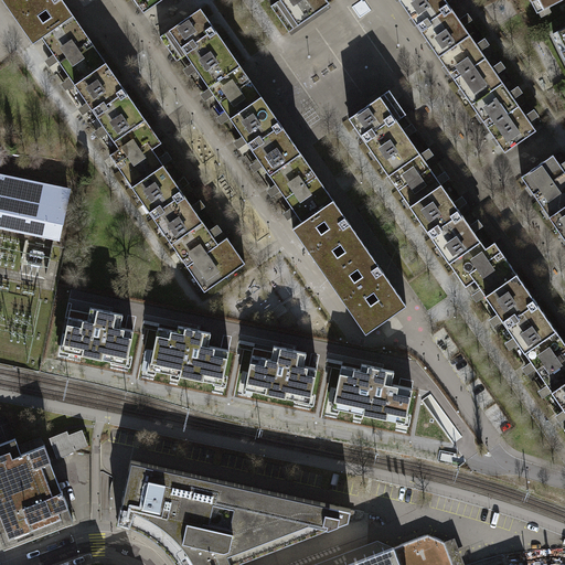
[(74,16),(62,0),(1,0),(33,44),(42,38),(74,16)]
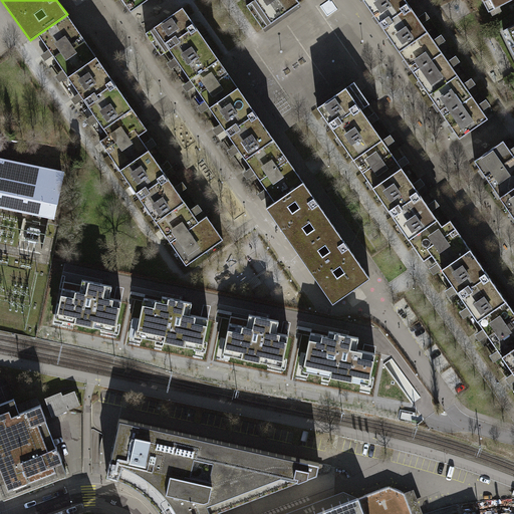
[(121,0),(131,12),(148,0),(121,0)]
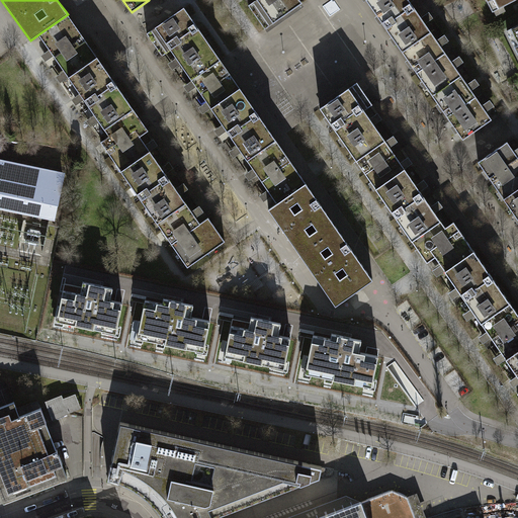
[(299,0),(256,0),(249,6),(265,29),(303,3),(299,0)]
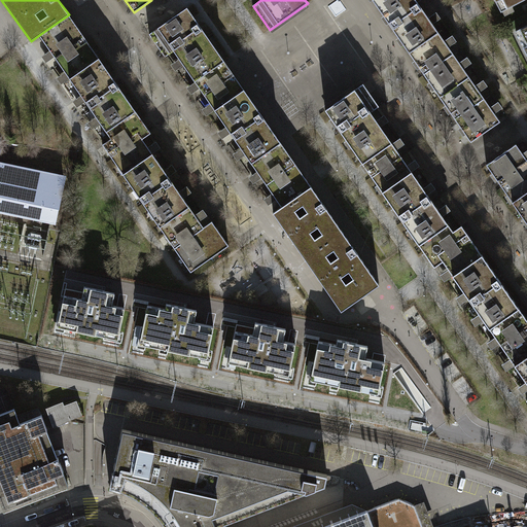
[(372,0),(378,8),(392,29),(409,54),(471,142),(500,121),(423,10),(415,0),(372,0)]
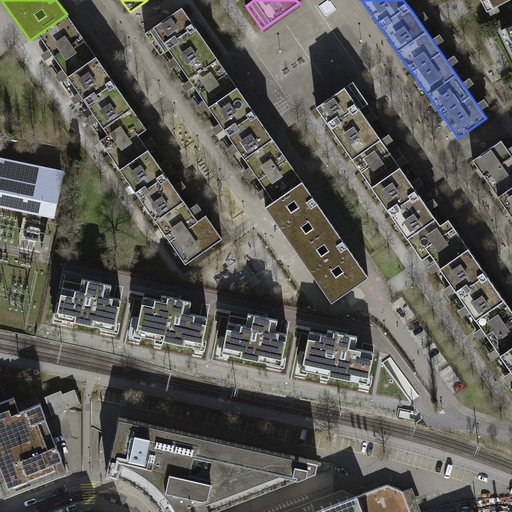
[(480,0),(487,12),(510,0),(480,0)]
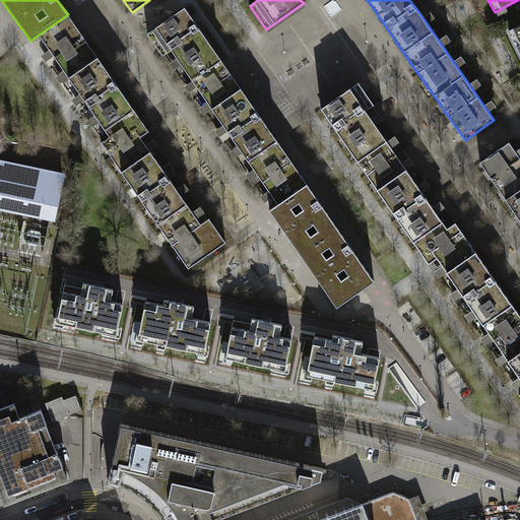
[(276,140),(185,8),(147,34),(163,56),(171,51),(273,196),(278,204),(269,210),(337,307),(353,295),(375,280),(303,177),(276,140)]
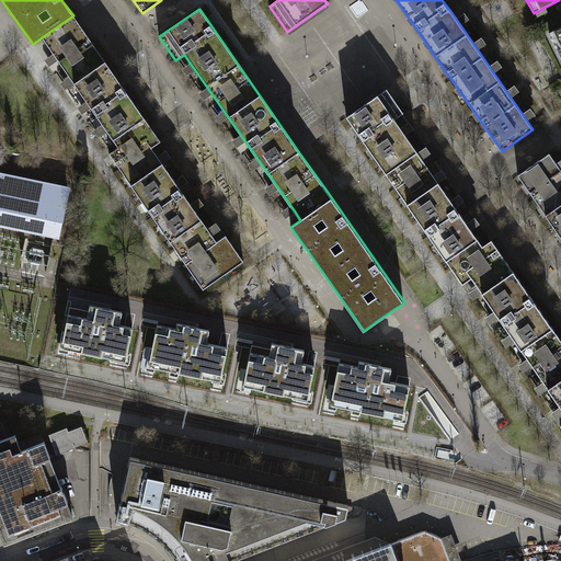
[(203,289),(243,261),(226,236),(217,241),(151,148),(161,141),(73,15),(42,37),(118,148),(109,153),(203,289)]
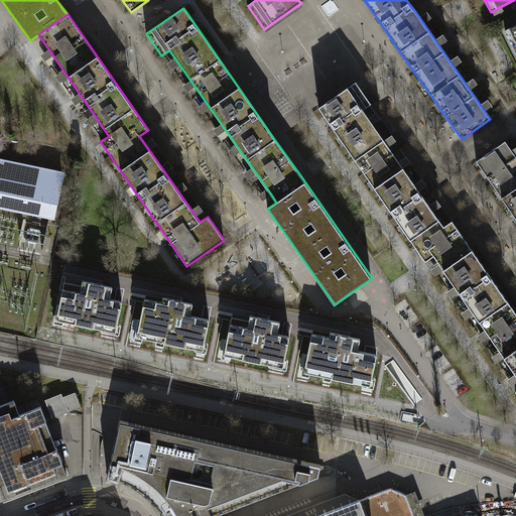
[(515,25),(505,31),(515,52),(515,25)]
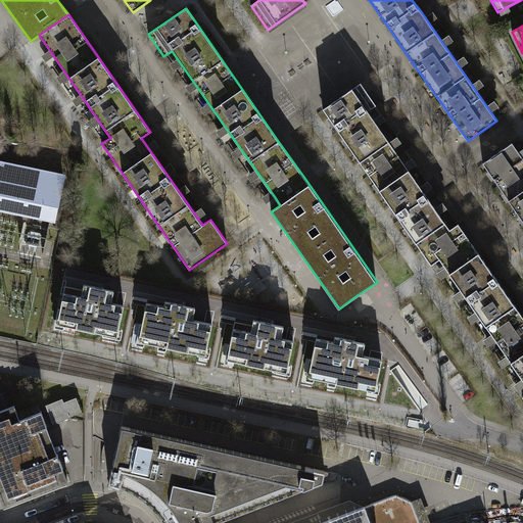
[(522,317),(473,245),(459,224),(449,230),(368,111),(376,106),(361,83),(323,109),(431,266),(439,259),(444,267),(522,379),(522,395),(522,396),(522,317)]
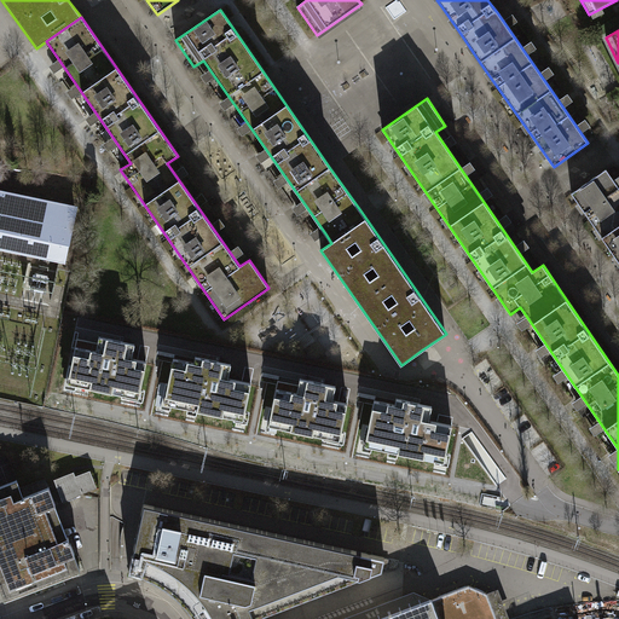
[(183,185),(191,179),(184,167),(175,173),(183,185)]
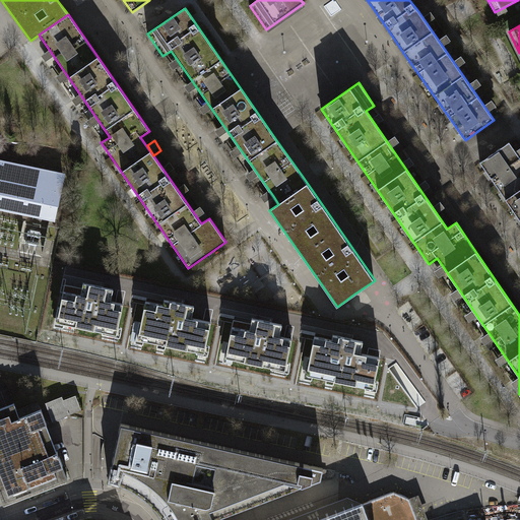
[(519,157),(509,142),(480,163),(519,219),(519,157)]
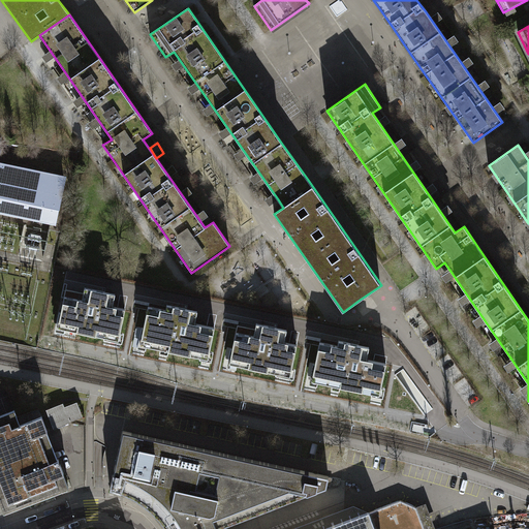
[(410,165),(416,174),(424,168),(417,160),(410,165)]
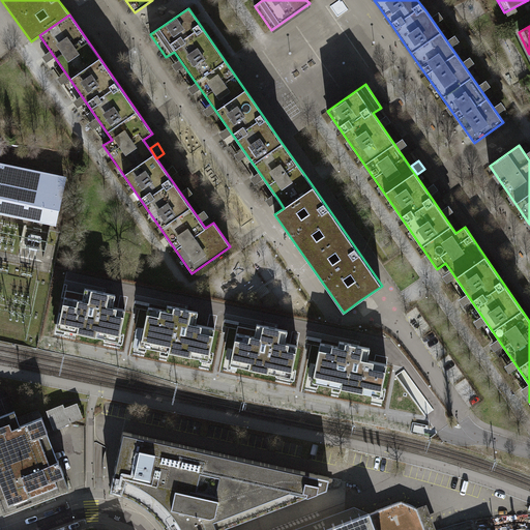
[(0,211),(42,221),(41,225),(49,227),(50,222),(55,223),(64,179),(0,165),(0,211)]
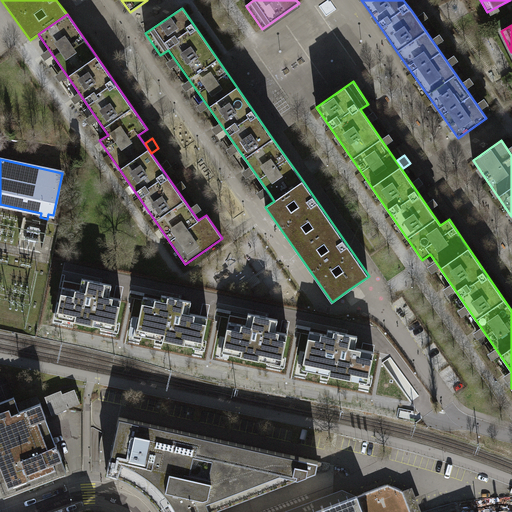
[(56,317),(115,329),(121,299),(109,296),(111,284),(65,275),(56,317)]
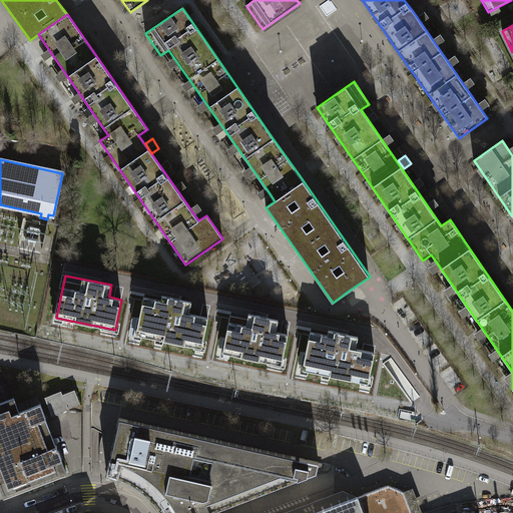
[(143,298),(135,335),(201,348),(208,318),(189,314),(191,302),(162,296),(161,301),(143,298)]
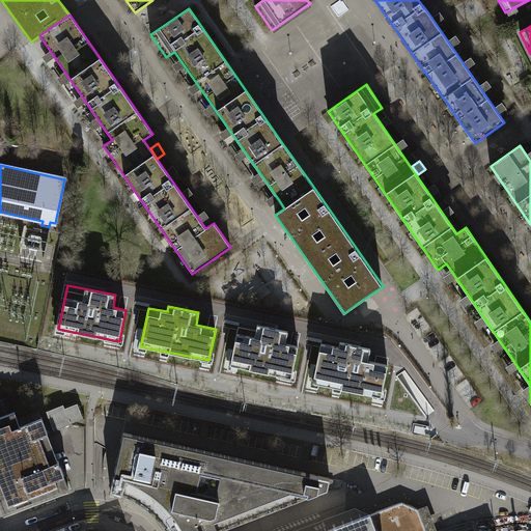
[(291,378),(298,346),(285,343),(288,331),(240,320),(230,365),(291,378)]
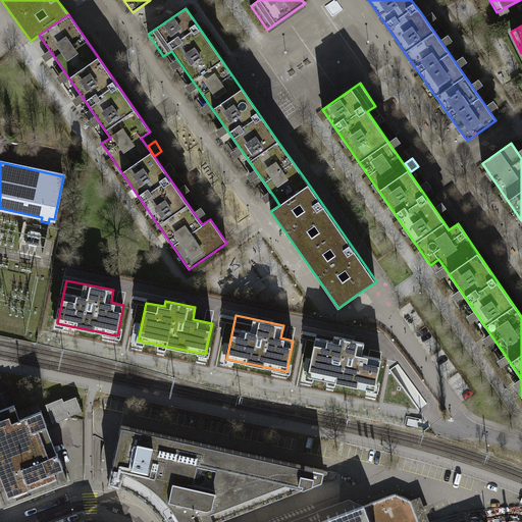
[(333,342),(316,337),(308,375),(374,389),(381,359),(362,355),(364,343),(334,336),(333,342)]
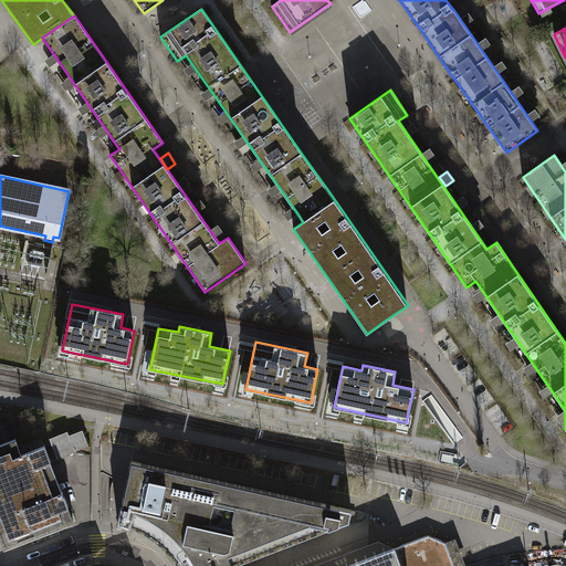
[(82,430),(69,436),(75,451),(88,446),(82,430)]
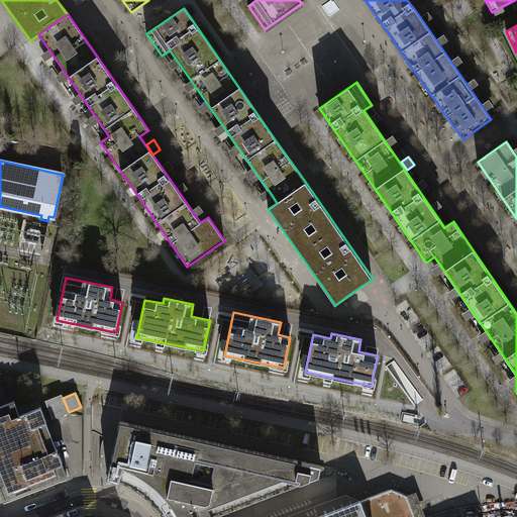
[(53,418),(69,412),(63,398),(62,394),(45,400),(53,418)]
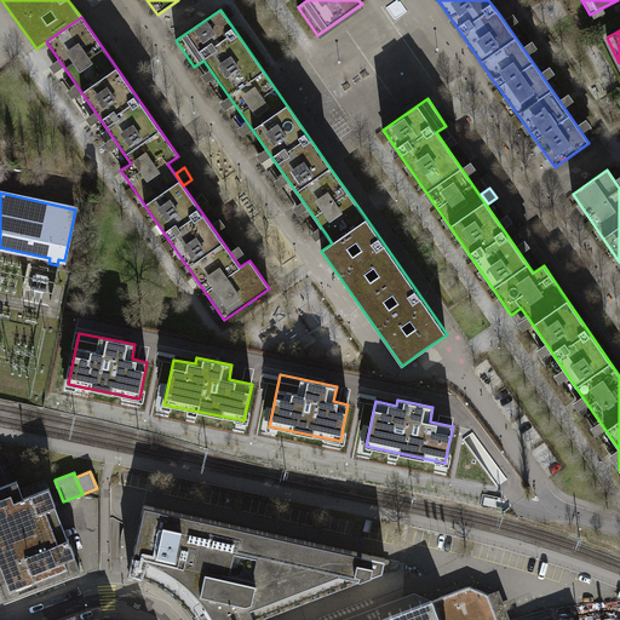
[(56,505),(49,487),(23,497),(17,481),(0,487),(0,589),(5,601),(80,572),(74,556),(75,556),(68,538),(67,538),(55,505),(56,505)]
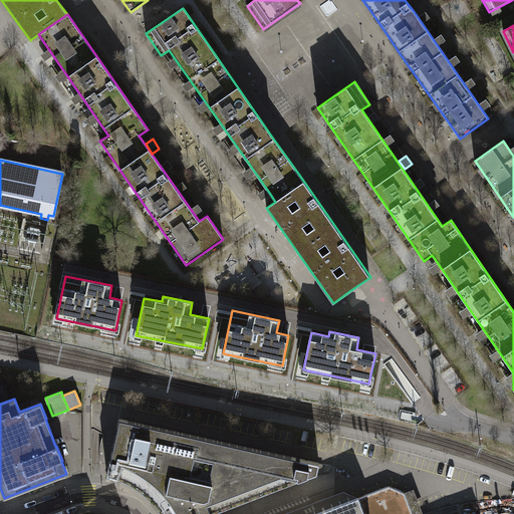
[(212,513),(317,473),(319,463),(119,419),(107,475),(120,479),(133,485),(143,493),(154,503),(161,513),(212,513)]
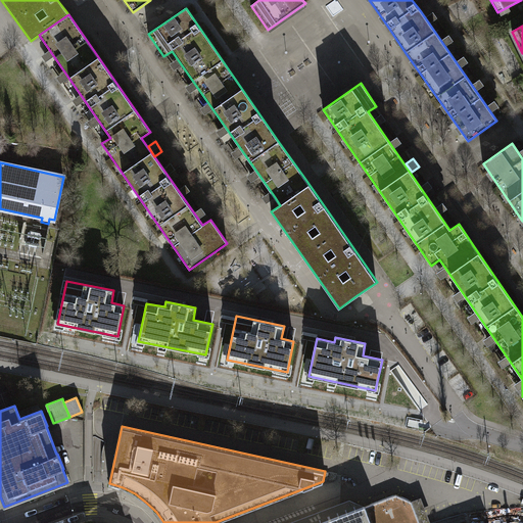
[(420,522),(412,501),(396,494),(365,507),(320,522),(420,522)]
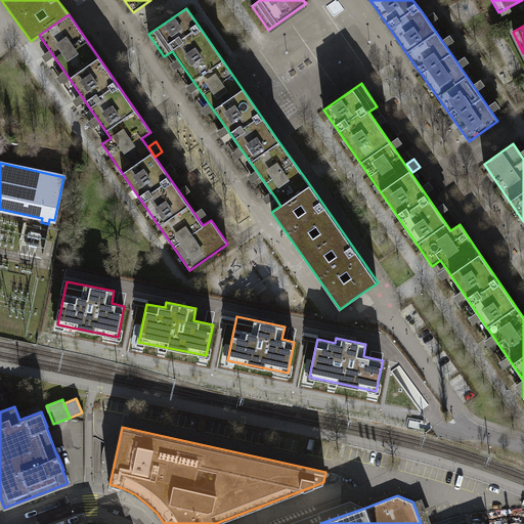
[(412,501),(421,523),(428,523),(431,523),(422,498),(412,501)]
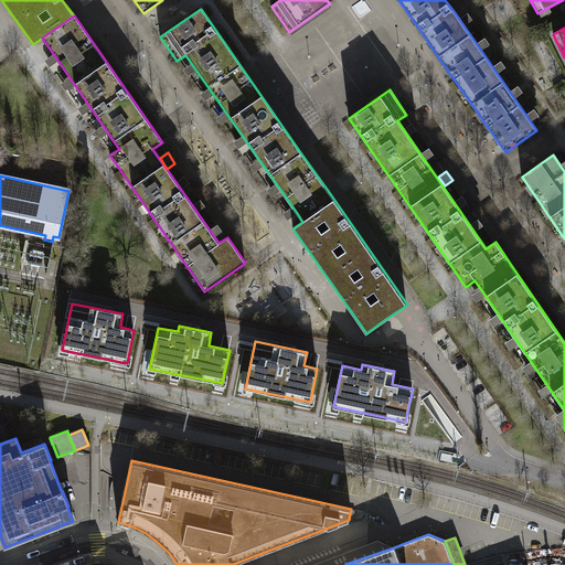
[(310,564),(345,564),(394,547),(377,540),(310,564)]
